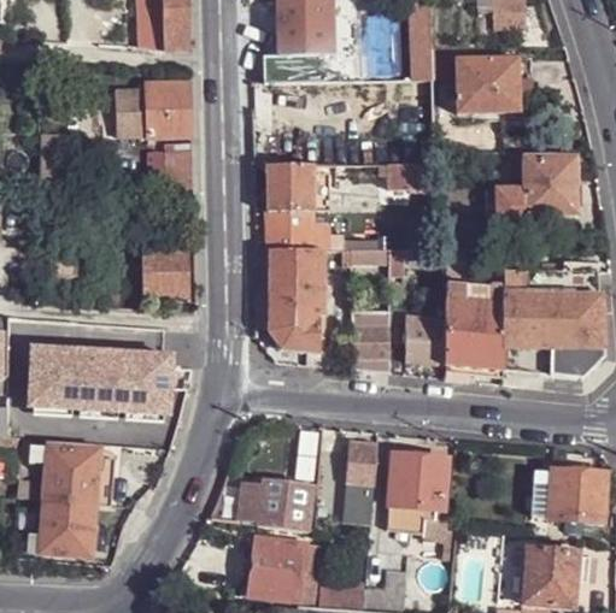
[(147,0),(148,23),(165,23),(163,0),(147,0)]
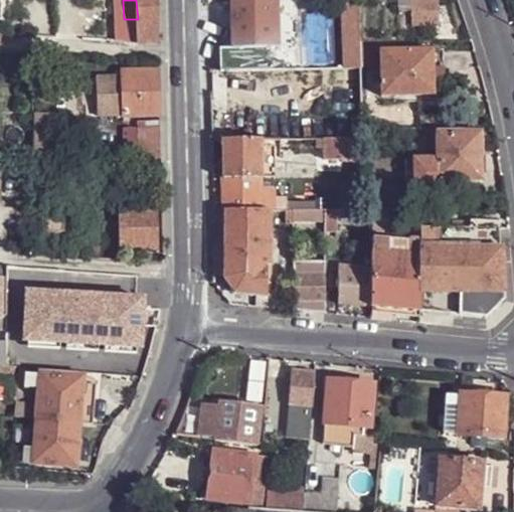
[(138,39),(158,41),(157,0),(136,0),(138,19),(138,39)]
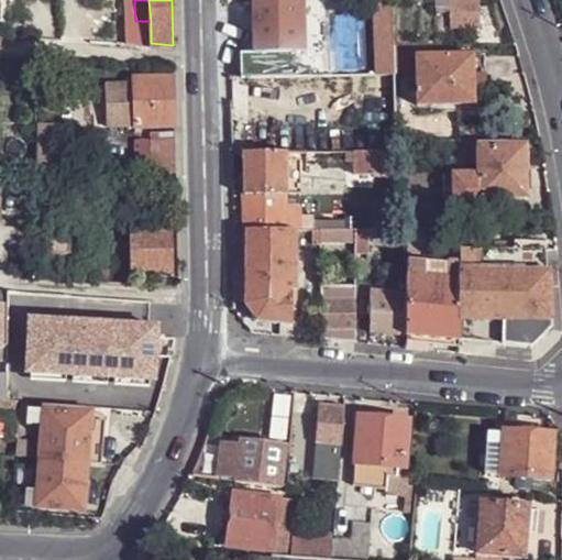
[(251,0),(253,48),(239,48),(240,74),(254,74),(322,73),(328,72),(328,37),(302,37),(300,0),(251,0)]
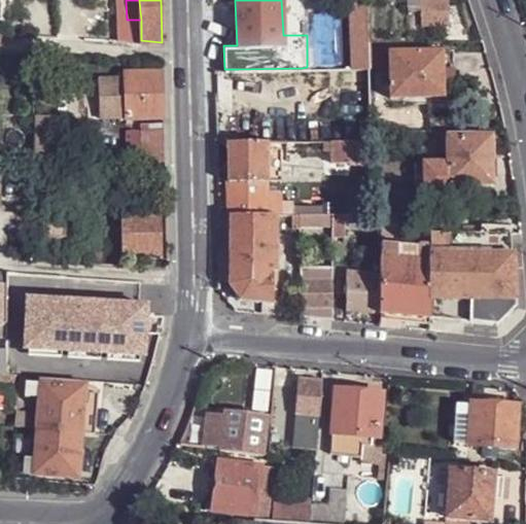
[(418,0),(419,25),(447,24),(446,0),(418,0)]
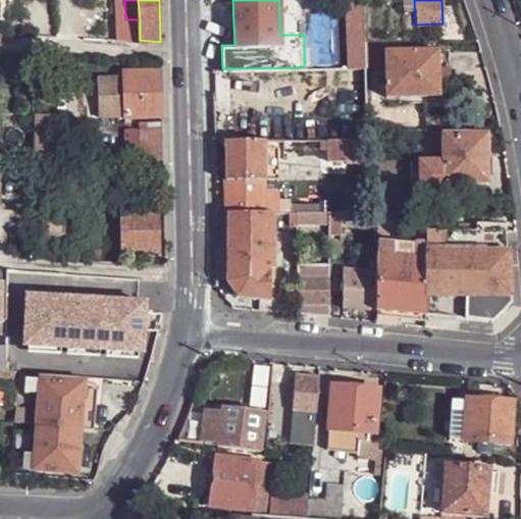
[(365,24),(344,24),(344,55),(351,55),(351,66),(365,66),(365,24)]
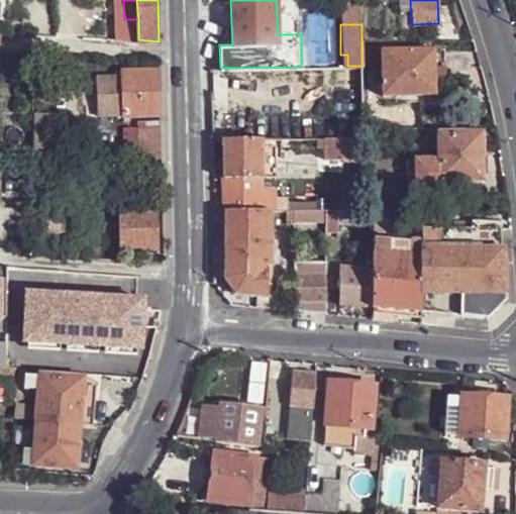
[(382,48),(382,94),(433,92),(435,92),(434,78),(434,47),(382,48)]
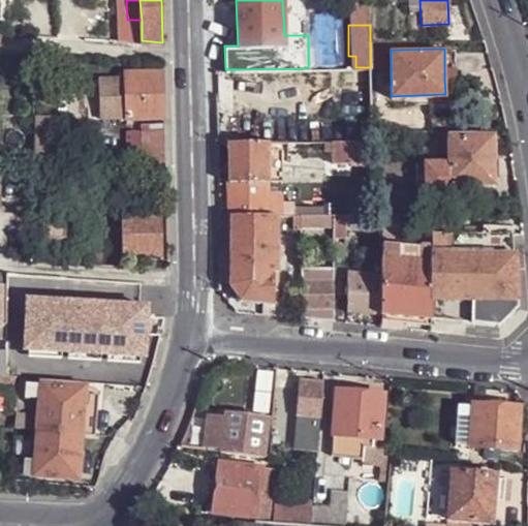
[(455,49),(444,49),(444,80),(452,80),(456,80),(455,49)]
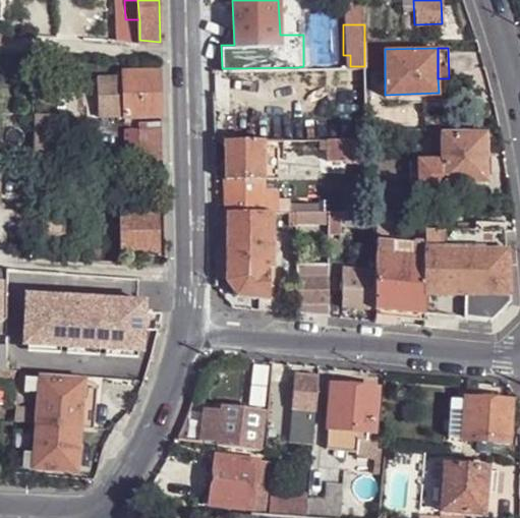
[(345,118),(344,66),(303,66),(298,67),(299,119),(345,118)]
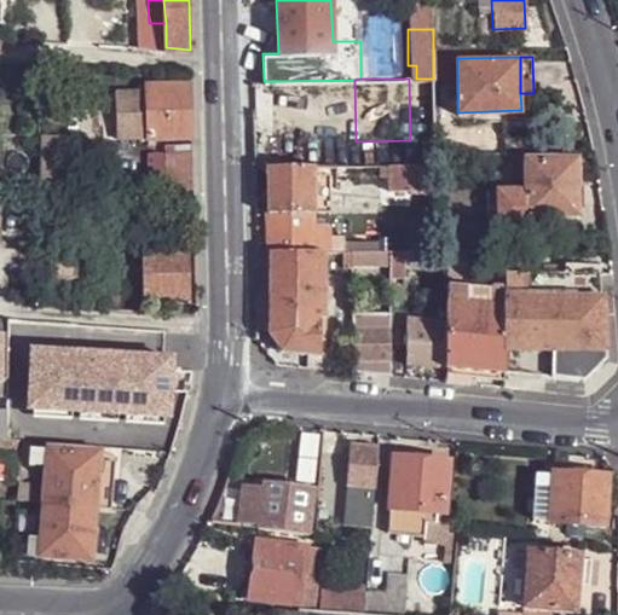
[(148,135),(191,135),(190,80),(146,82),(146,87),(148,133),(148,135)]
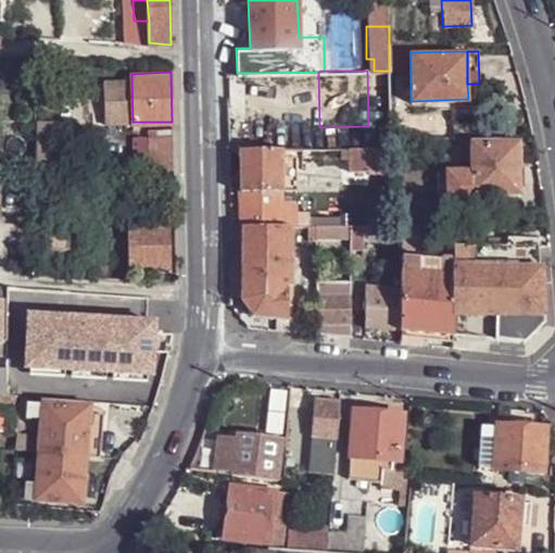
[(133,120),(131,78),(102,79),(104,121),(133,120)]
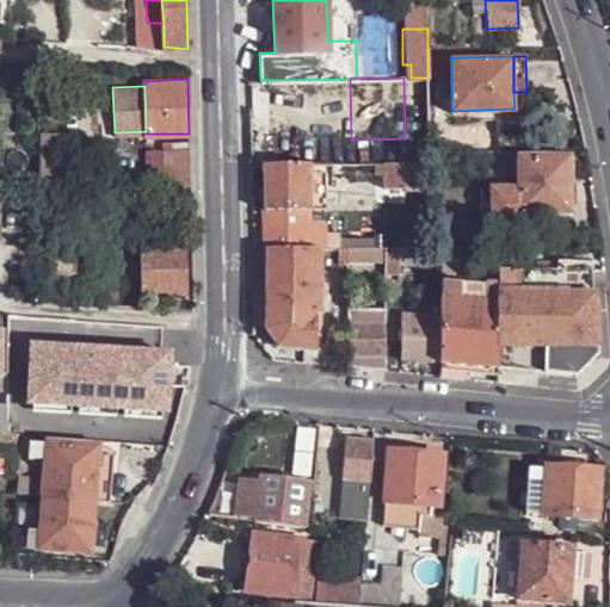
[(522,107),(522,92),(513,92),(515,109),(512,109),(512,118),(529,118),(529,106),(522,107)]
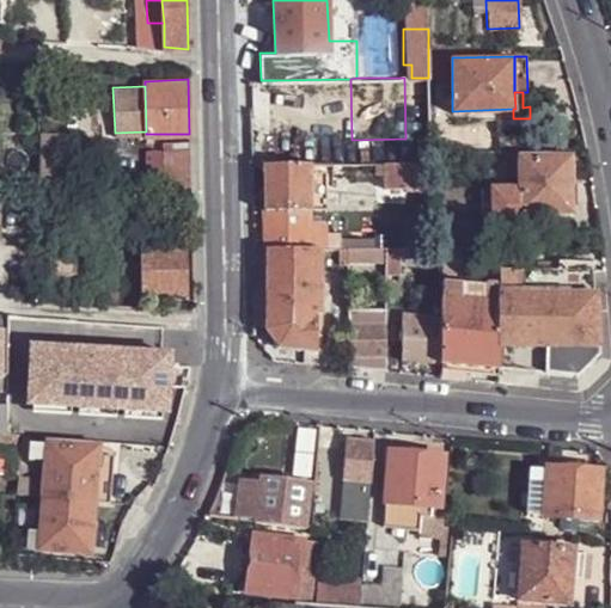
[(62,131),(38,131),(38,178),(62,178),(62,131)]
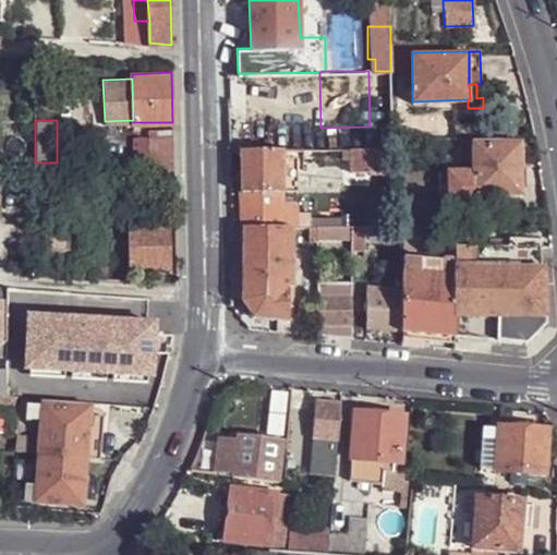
[(174,167),(172,129),(152,128),(152,135),(150,167),(174,167)]
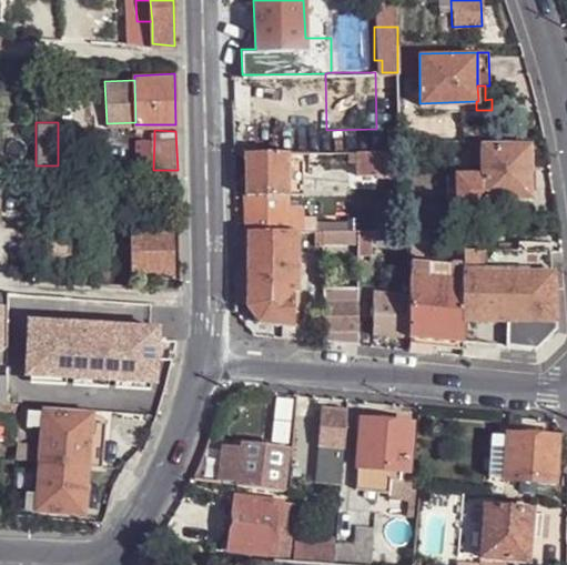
[(529,197),(528,144),(483,144),(482,173),(483,195),(507,195),(529,197)]
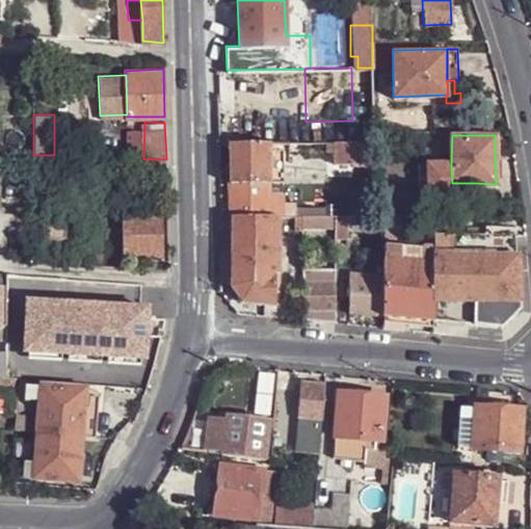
[(274,141),(268,142),(268,177),(282,177),(282,141),(274,141)]
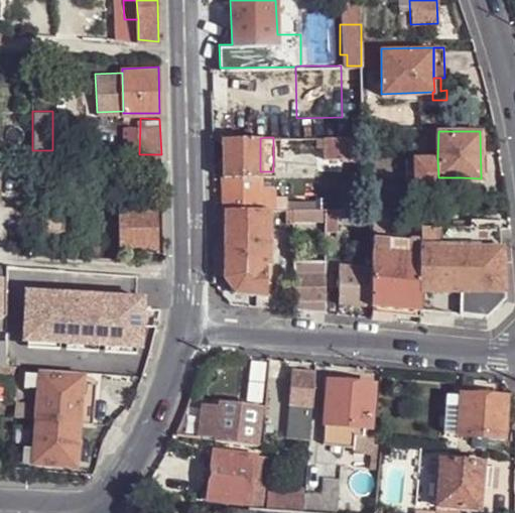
[(325,137),(325,156),(342,156),(342,137),(325,137)]
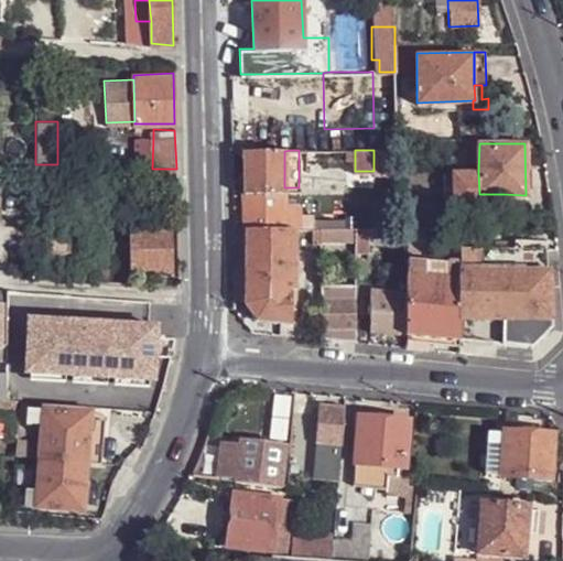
[(397,171),(396,150),(374,150),(374,171),(397,171)]
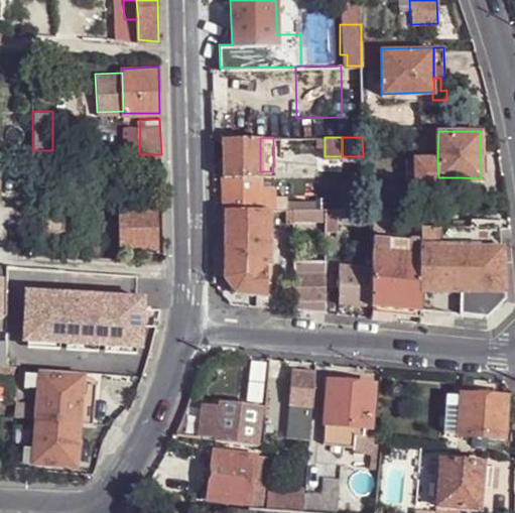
[(132,154),(131,154),(131,170),(160,170),(161,154),(139,154),(132,154)]
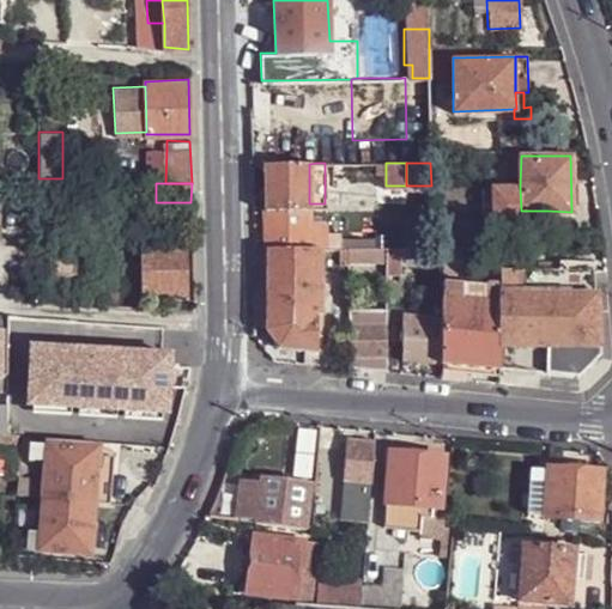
[(521,211),(520,187),(496,187),(496,221),(521,221),(521,211)]
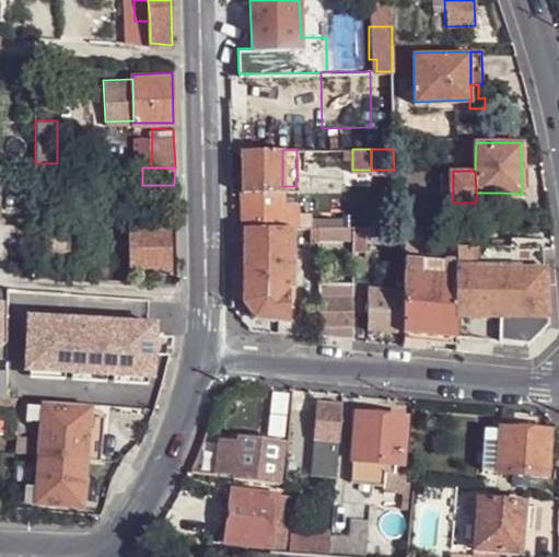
[(501,202),(500,193),(476,193),(476,202),(501,202)]
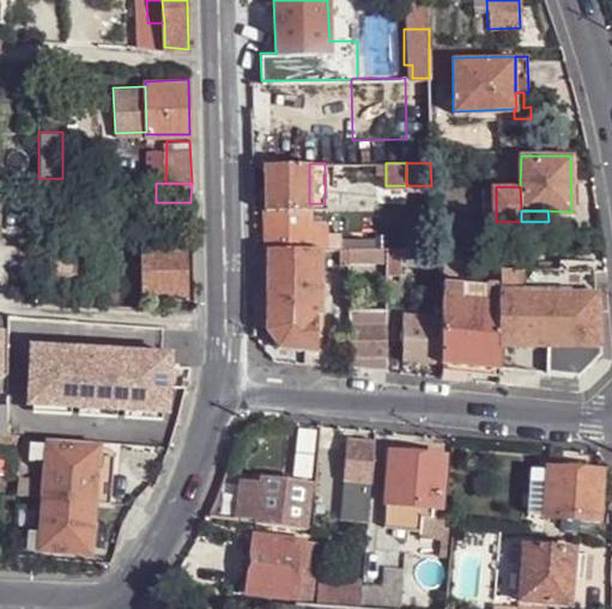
[(144,296),(143,242),(128,243),(131,303),(144,303),(144,296)]
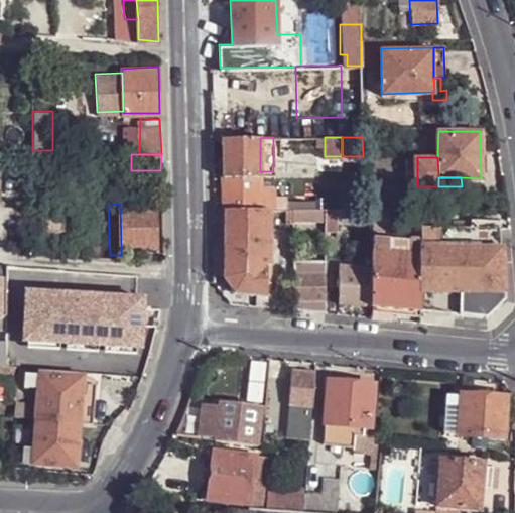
[(121,249),(156,249),(155,204),(120,204),(121,249)]
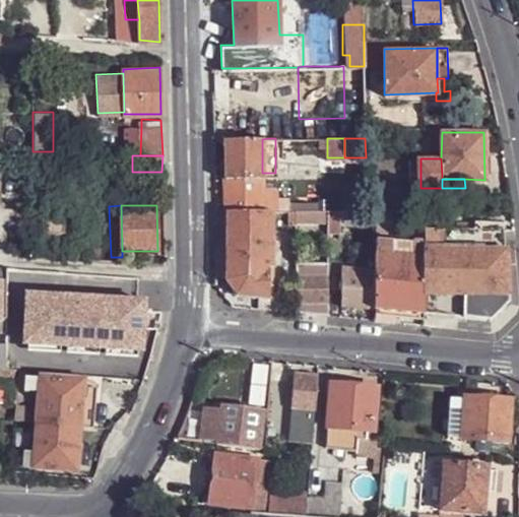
[(269,296),(269,210),(263,209),(215,210),(215,227),(225,227),(224,272),(214,272),(214,280),(231,303),(237,293),(258,295),(269,296)]
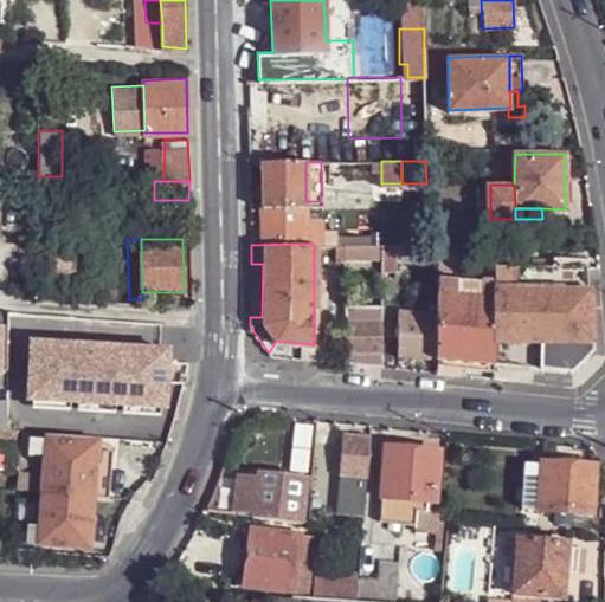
[(394,258),(394,244),(388,244),(380,245),(380,253),(381,269),(394,269),(394,258)]
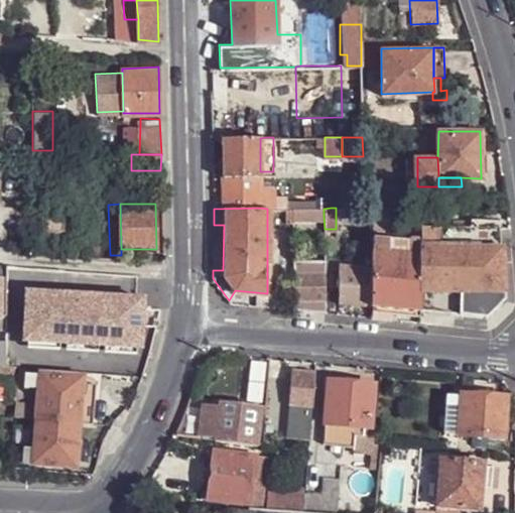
[(336,208),(336,220),(372,220),(372,219),(372,208),(363,208),(336,208)]
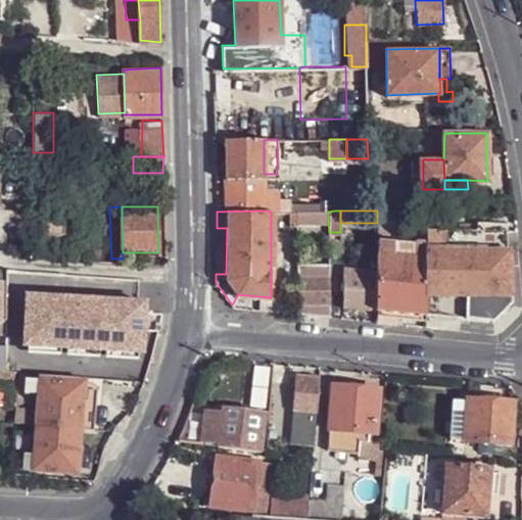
[(387,222),(387,210),(377,210),(377,222),(387,222)]
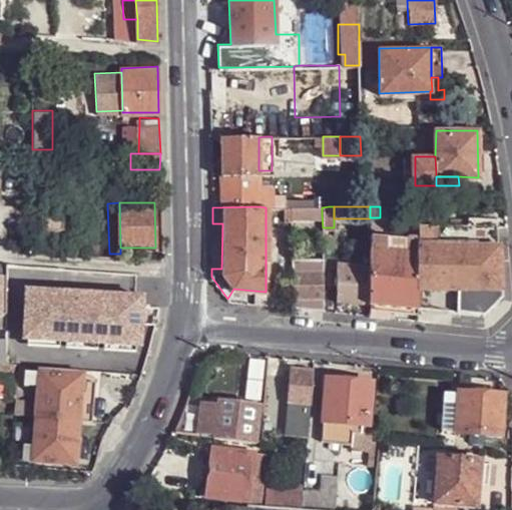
[(417,224),(417,206),(407,206),(407,237),(416,238),(417,224)]
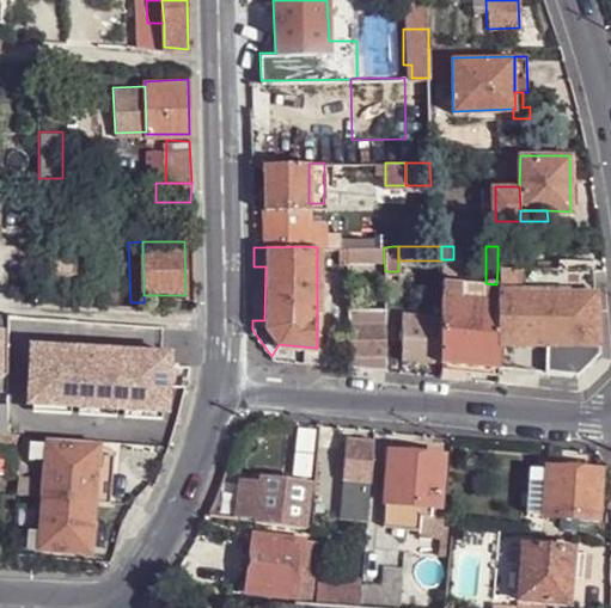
[(266,266),(254,266),(252,320),(264,320),(266,266)]
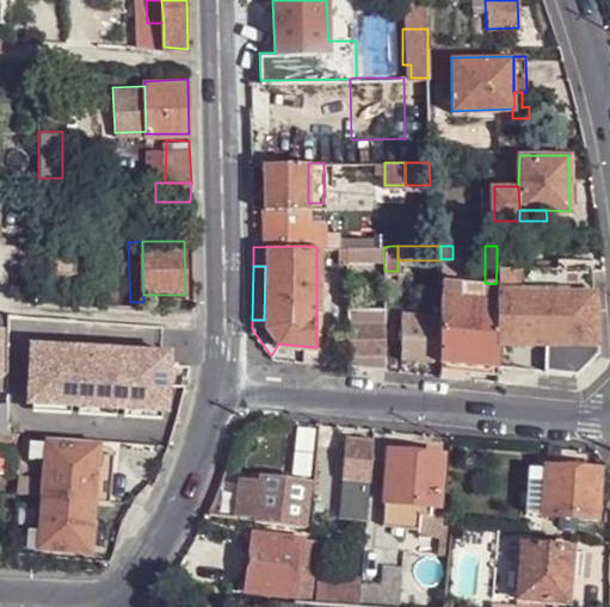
[(591,270),(591,266),(497,267),(495,284),(495,293),(592,293),(591,270)]
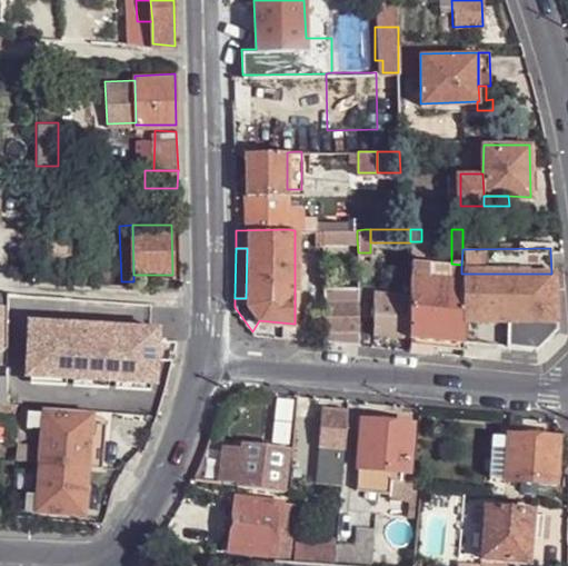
[(461,274),(461,265),(451,264),(410,260),(410,276),(461,279),(461,274)]
